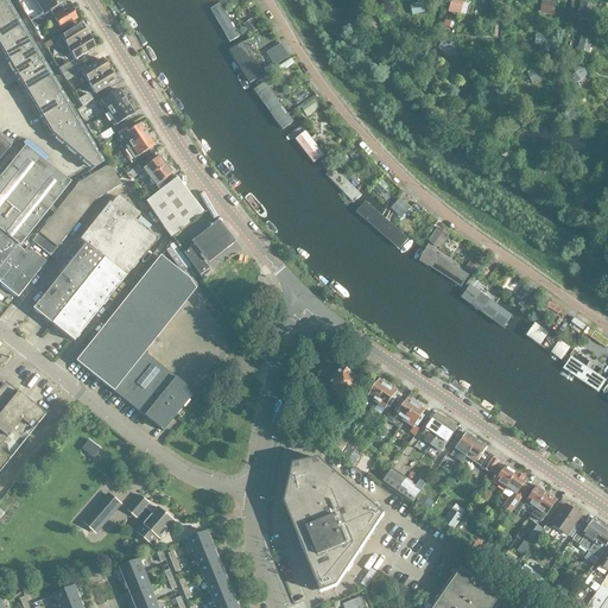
[(50,70),(7,0),(0,0),(0,52),(50,137),(55,140),(90,171),(105,163),(75,112),(69,102),(62,90),(50,70)]
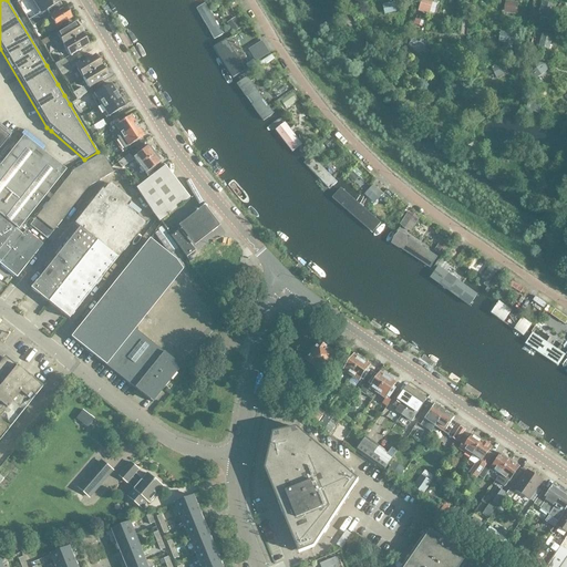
[(33,0),(41,13),(28,21),(29,22),(32,28),(63,9),(57,0),(33,0)]
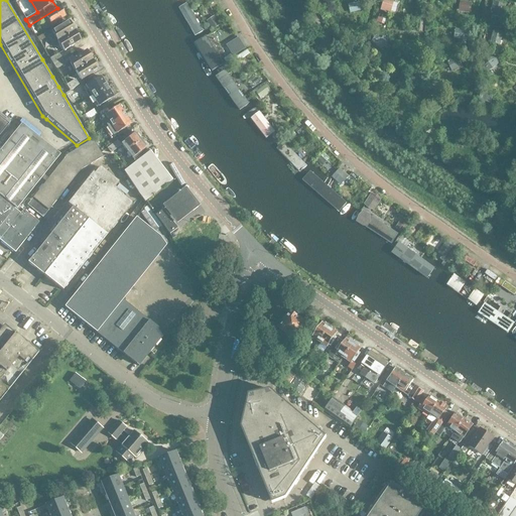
[(356,14),(358,1),(350,0),(346,0),(345,13),(356,14)]
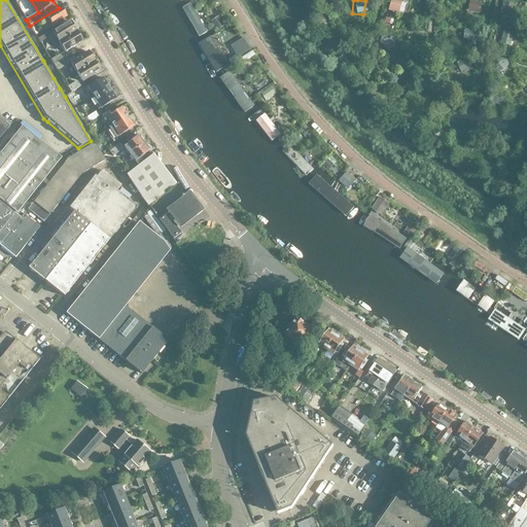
[(403,3),(394,0),(388,0),(386,10),(399,14),(403,3)]
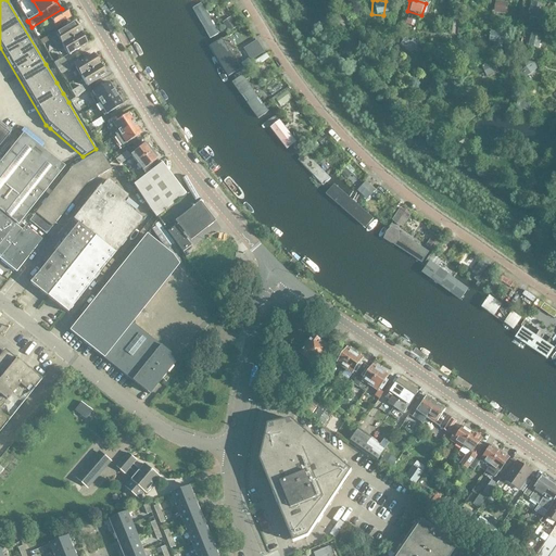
[(504,1),(498,0),(485,0),(484,10),(503,13),(504,1)]
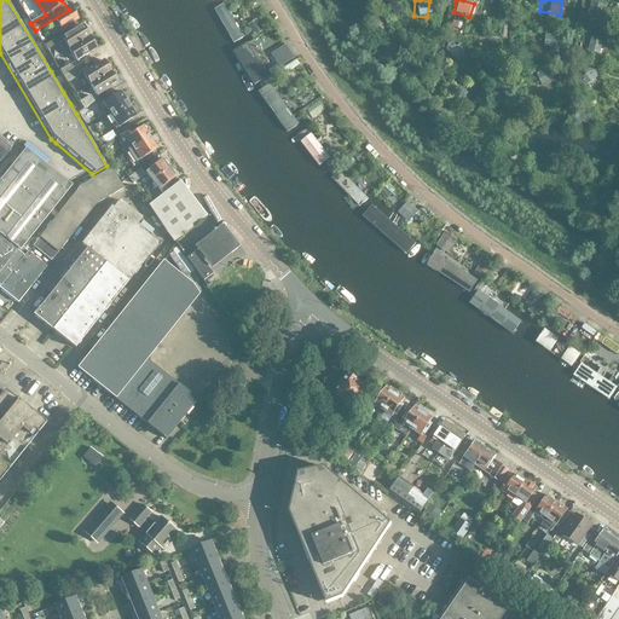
[(588,24),(600,25),(602,3),(590,1),(588,24)]
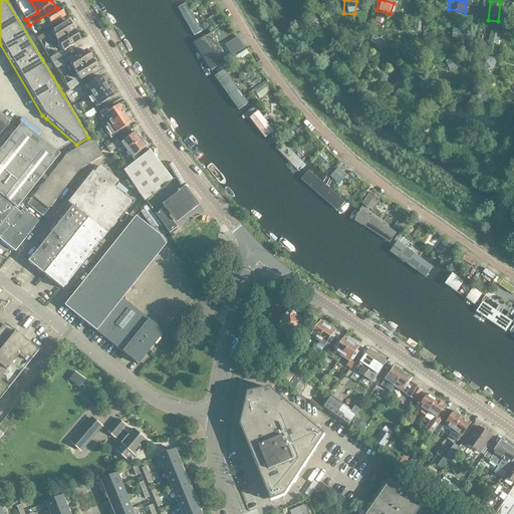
[(186,4),(178,8),(194,36),(202,31),(186,4)]
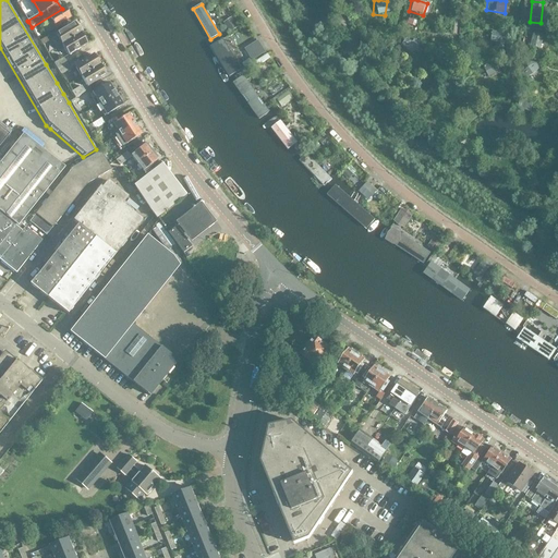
[(48,23),(51,27),(52,31),(60,26),(61,26),(68,23),(65,21),(71,17),(64,8),(49,17),(51,21),(48,23)]
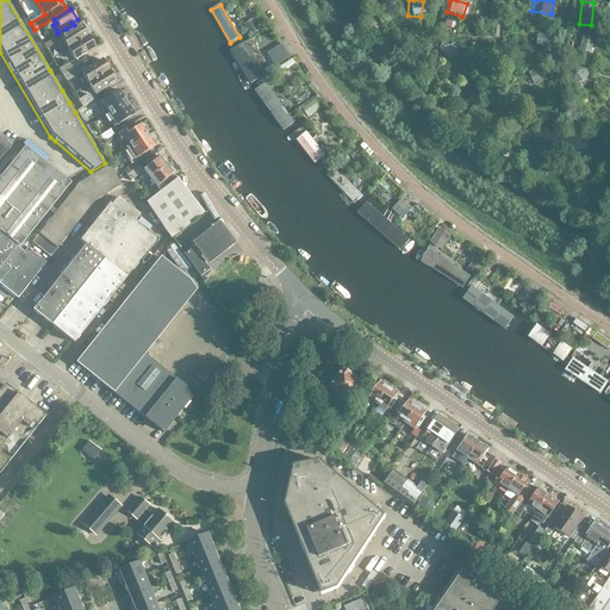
[(253,33),(262,27),(255,18),(246,24),(253,33)]
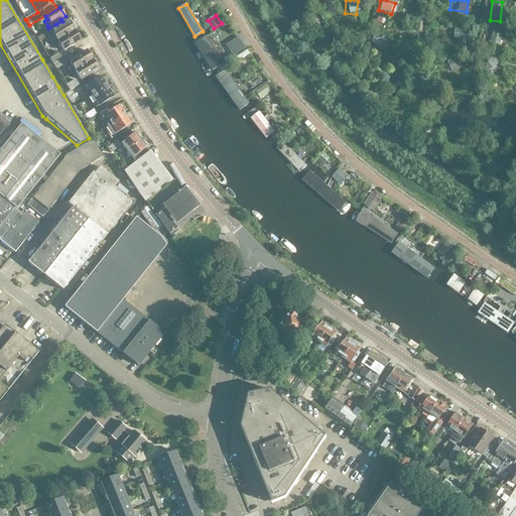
[(51,32),(57,42),(75,31),(69,22),(51,32)]
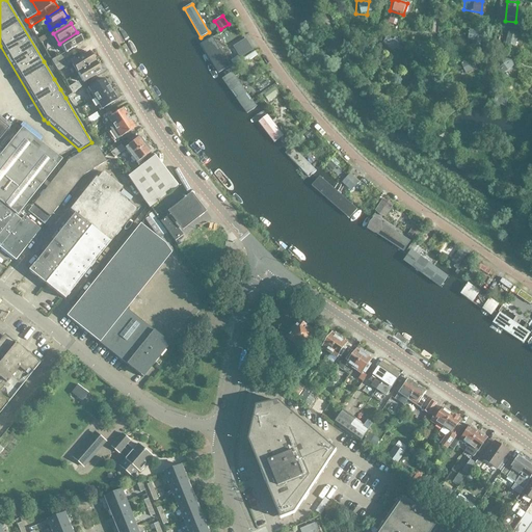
[(483,31),(471,30),(469,44),(482,45),(483,31)]
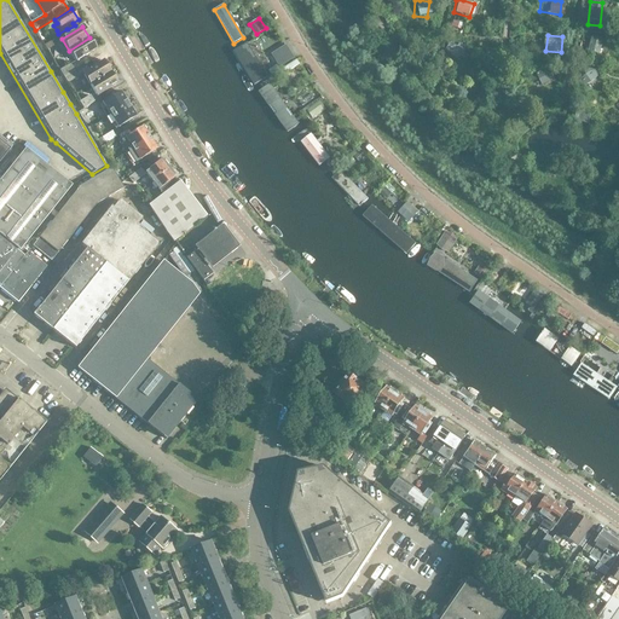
[(90,38),(69,51),(76,62),(97,50),(90,38)]
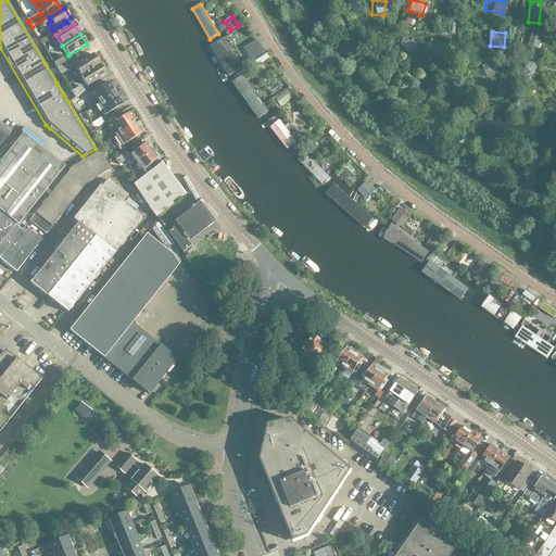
[(542,34),(530,34),(530,48),(542,48),(542,34)]
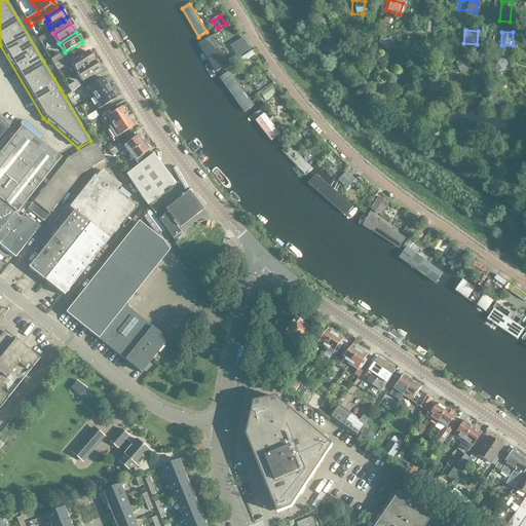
[(383,36),(379,43),(388,49),(395,48),(399,41),(391,37),(389,40),(383,36)]
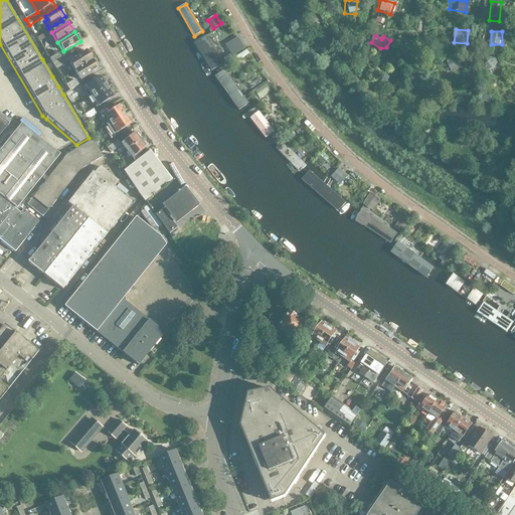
[(206,38),(197,44),(213,70),(222,64),(206,38)]
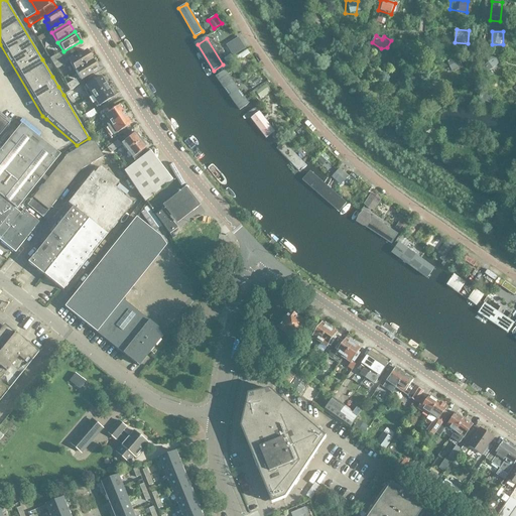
[(238,38),(229,44),(236,54),(245,49),(238,38)]
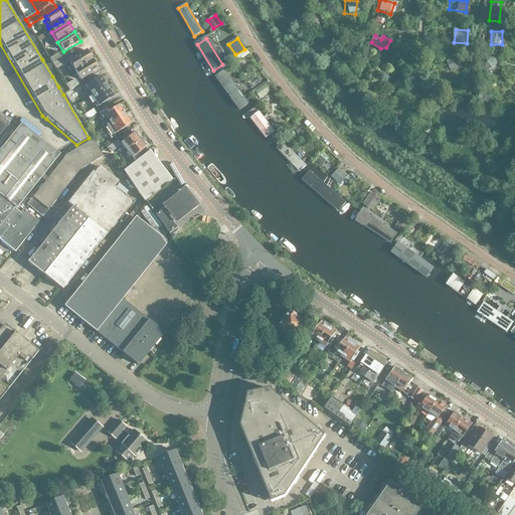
[(69,61),(75,71),(93,60),(87,51),(69,61)]
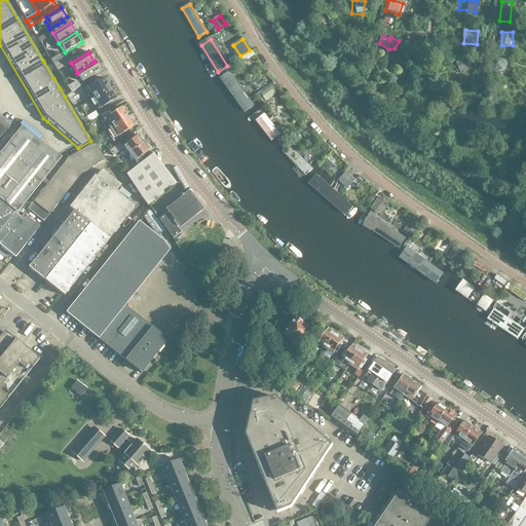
[(455,73),(466,61),(457,52),(446,65),(455,73)]
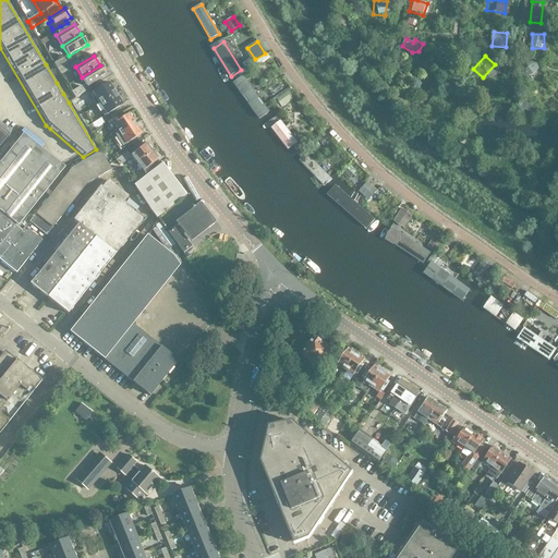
[(58,70),(67,64),(63,59),(55,64),(58,70)]
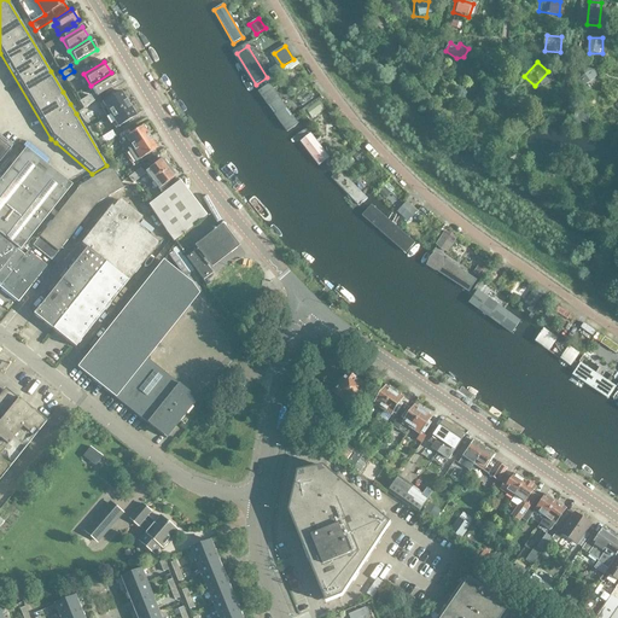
[(593,68),(576,66),(575,82),(592,83),(593,68)]
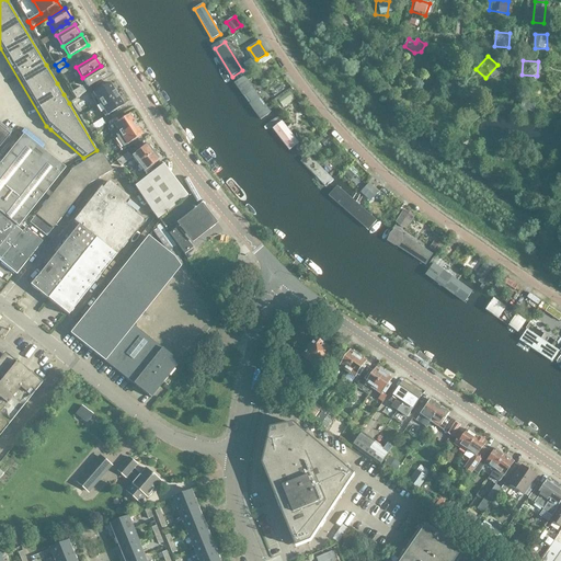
[(61,76),(71,70),(67,65),(58,70),(61,76)]
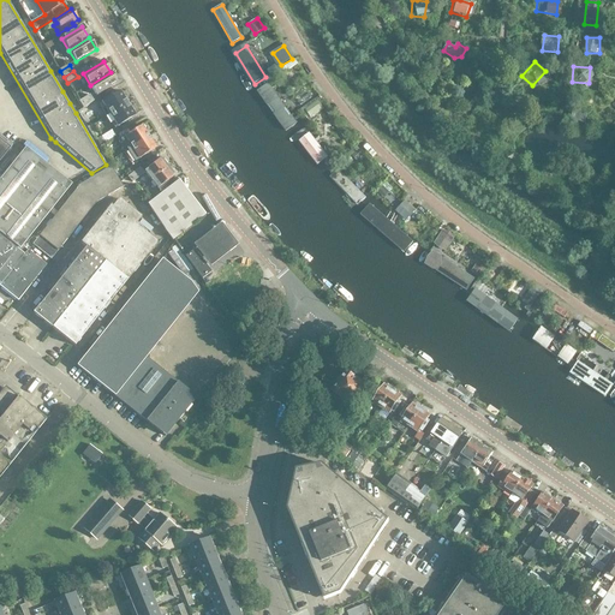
[(111,72),(90,85),(96,96),(117,84),(111,72)]
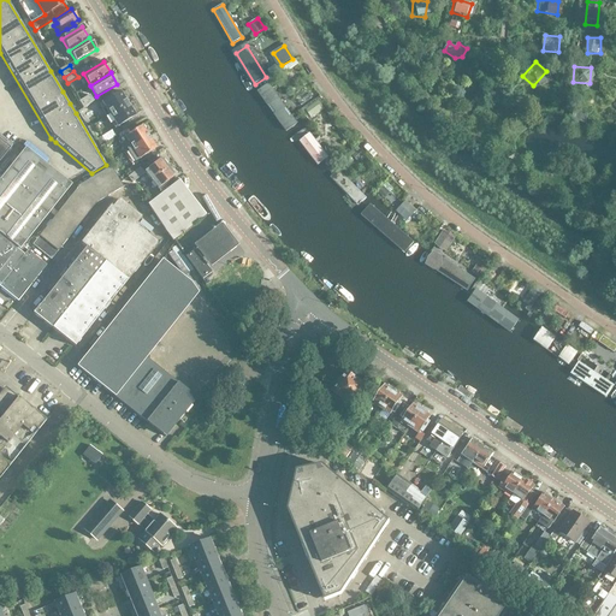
[(268,84),(258,93),(286,131),(297,124),(268,84)]
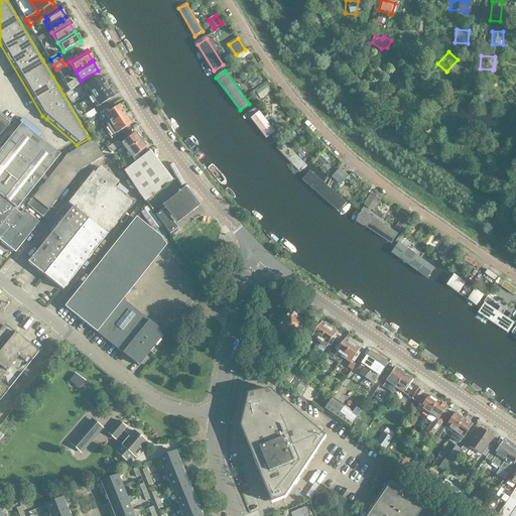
[(86,87),(93,97),(108,87),(101,77),(86,87)]
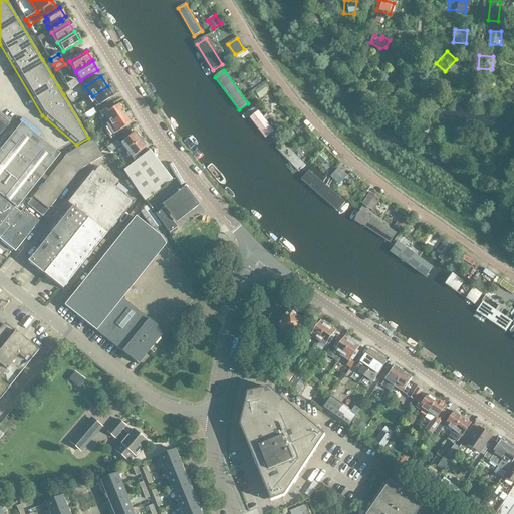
[(75,79),(66,85),(69,90),(78,85),(75,79)]
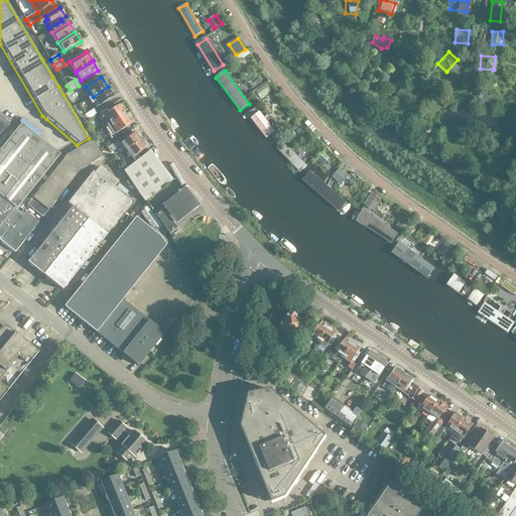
[(108,87),(93,97),(99,107),(114,98),(108,87)]
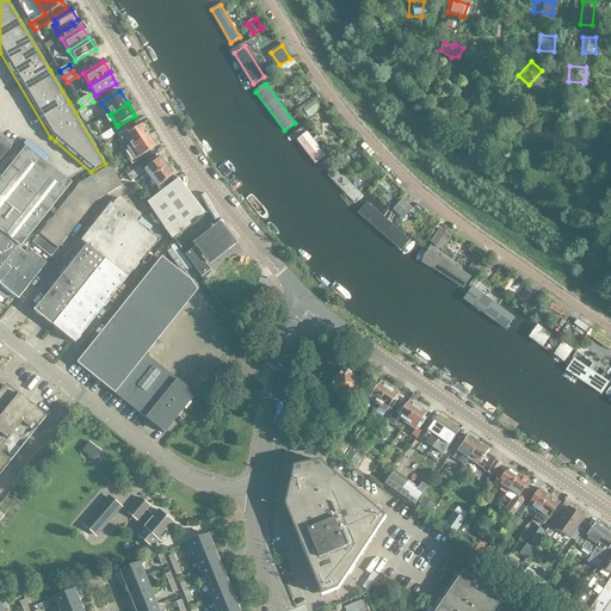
[(141,125),(129,133),(127,128),(115,135),(110,140),(112,144),(117,141),(121,147),(124,144),(128,149),(148,136),(141,125)]
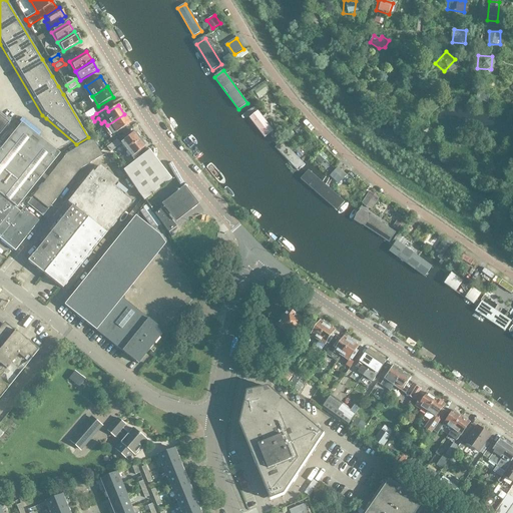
[(92,117),(96,113),(93,108),(84,114),(88,119),(92,117)]
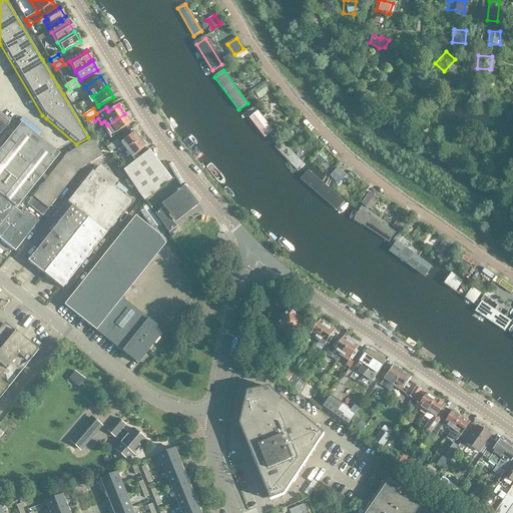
[(259,112),(249,118),(265,137),(274,131),(259,112)]
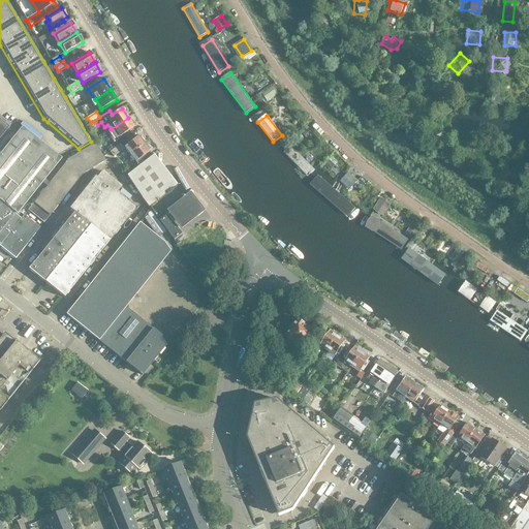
[(0,138),(10,126),(0,117),(0,138)]
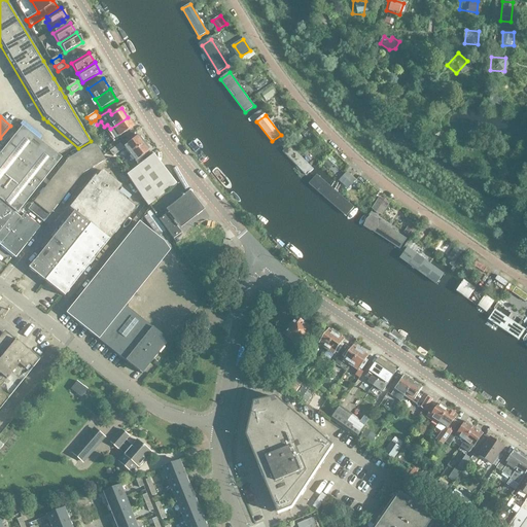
[(128,117),(110,129),(113,134),(110,136),(113,141),(119,137),(134,127),(128,117)]
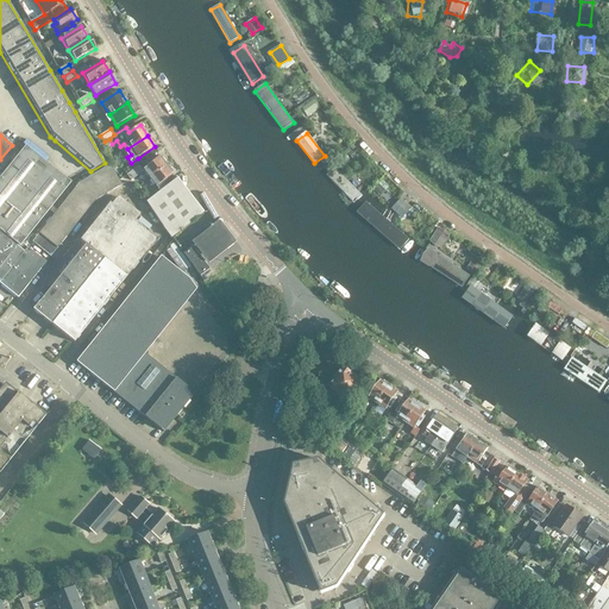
[(25,146),(0,177),(0,274),(24,245),(23,244),(71,183),(25,146)]
